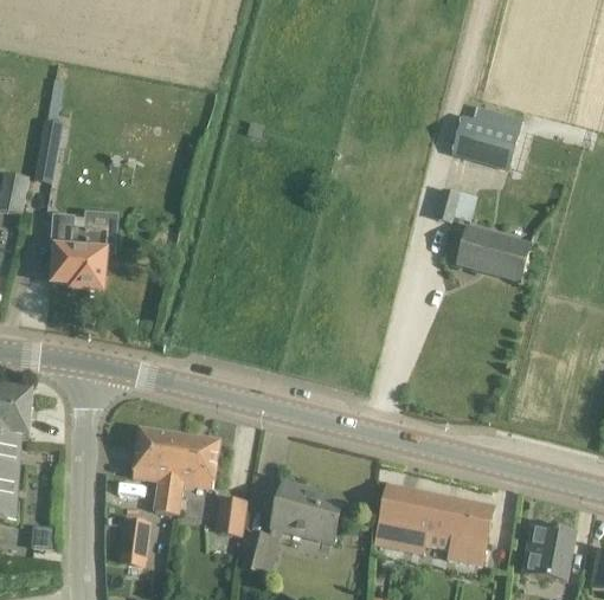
[(508,171),(522,118),(475,104),(471,117),(462,114),(450,155),(508,171)]
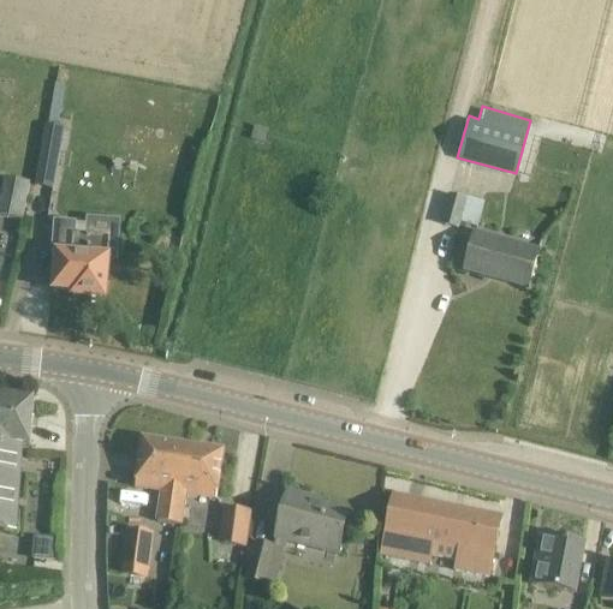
[(55,123),(47,120),(45,120),(33,179),(52,183),(63,124),(55,123)]
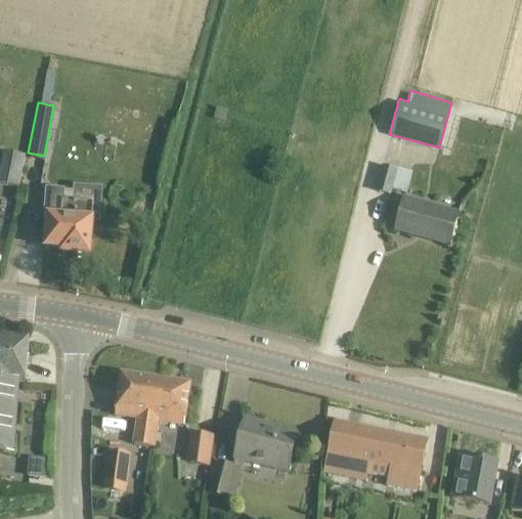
[(0,180),(18,184),(25,153),(2,147),(0,158),(0,180)]
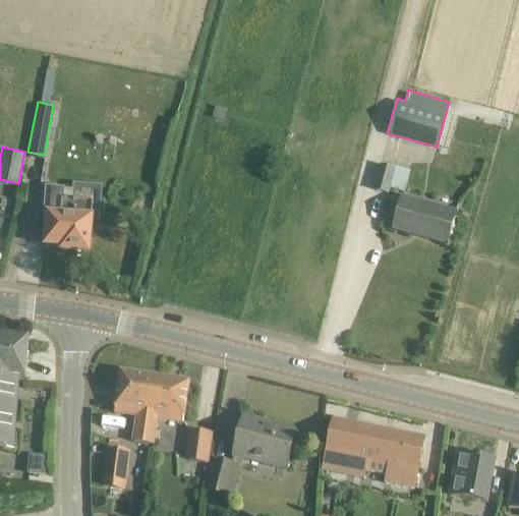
[(394,165),(378,161),(371,186),(388,190),(394,165)]
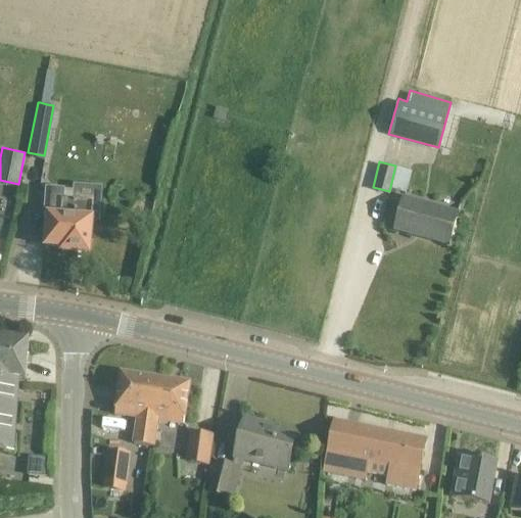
[(92,198),(61,195),(62,186),(46,185),(43,216),(48,216),(45,243),(61,245),(61,248),(89,251),(92,216),(91,216),(92,198)]
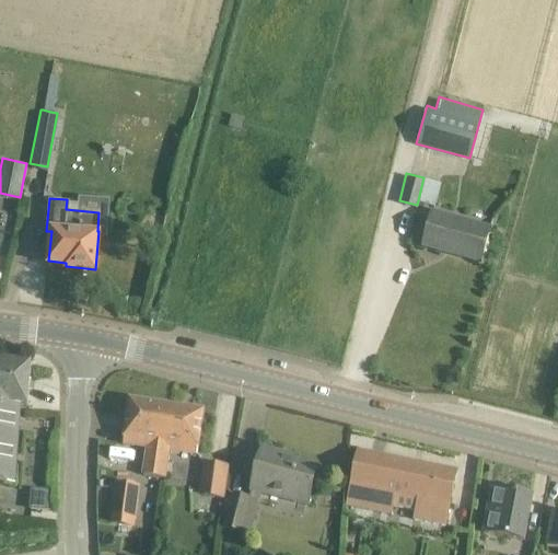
[(432,208),(422,242),(479,258),(489,223),(432,208)]
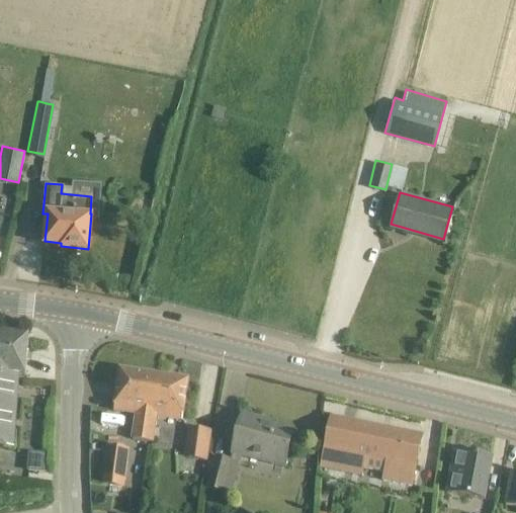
[(0,442),(12,443),(18,369),(24,370),(27,331),(0,328),(0,442)]
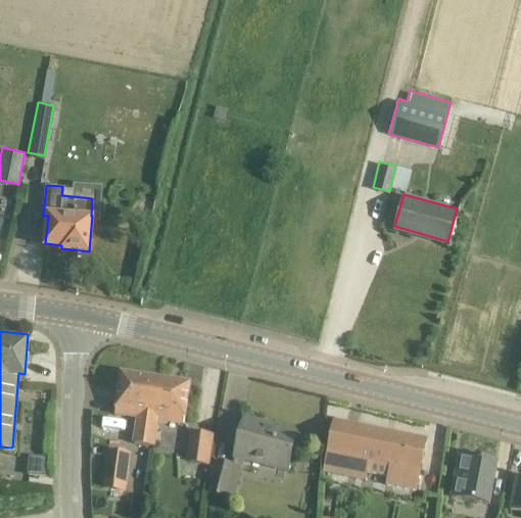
[(143,441),(152,375),(122,370),(115,410),(137,414),(134,439),(143,441)]
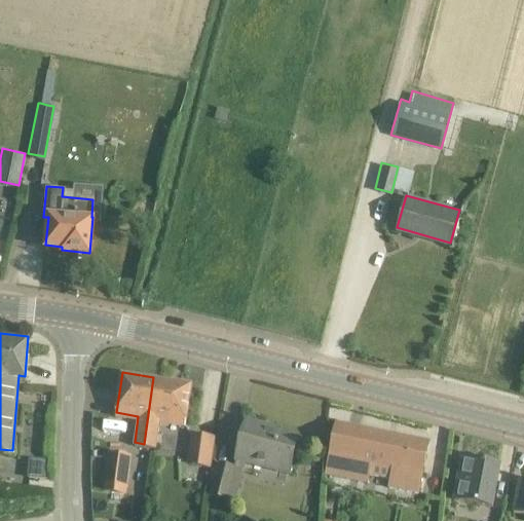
[(153,377),(144,444),(153,445),(157,417),(183,421),(188,382),(153,377)]
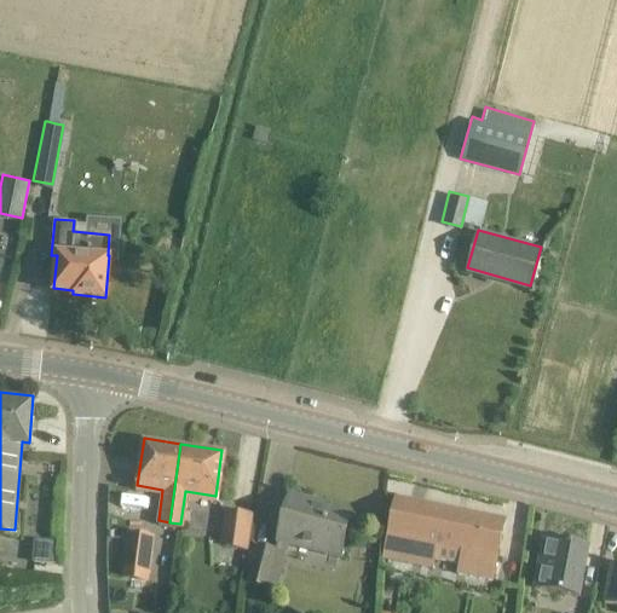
[(288,490),(276,537),(339,553),(350,512),(310,501),(311,496),(288,490)]
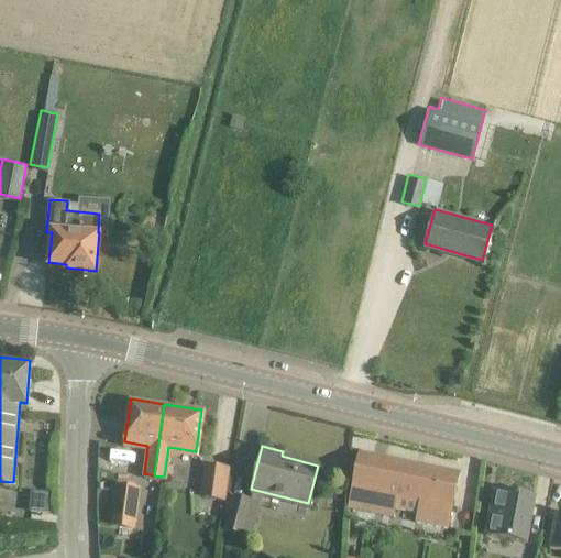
[(414,522),(446,528),(457,470),(360,450),(350,494),(417,507),(414,522)]
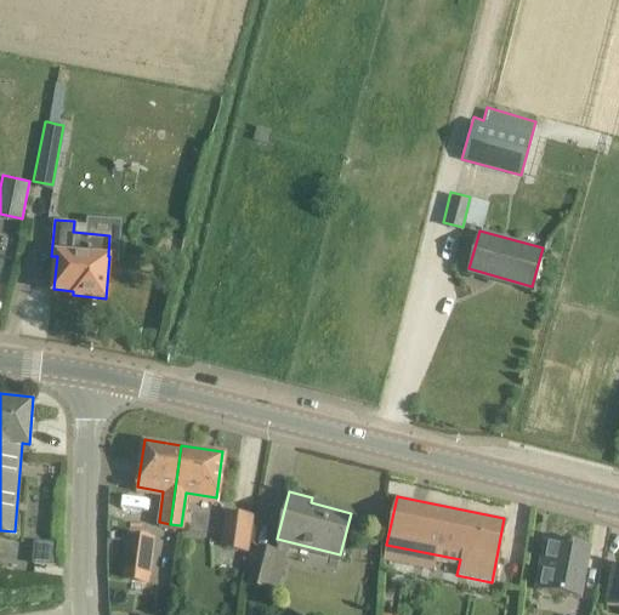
[(225,511),(219,547),(248,550),(253,513),(225,511)]
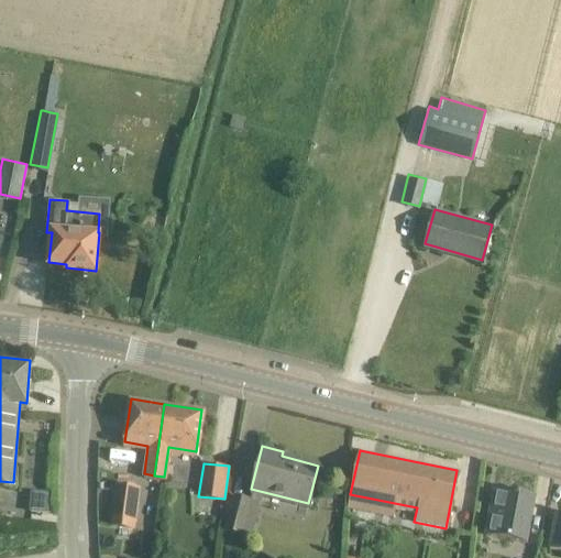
[(114,480),(110,523),(134,526),(140,484),(114,480)]
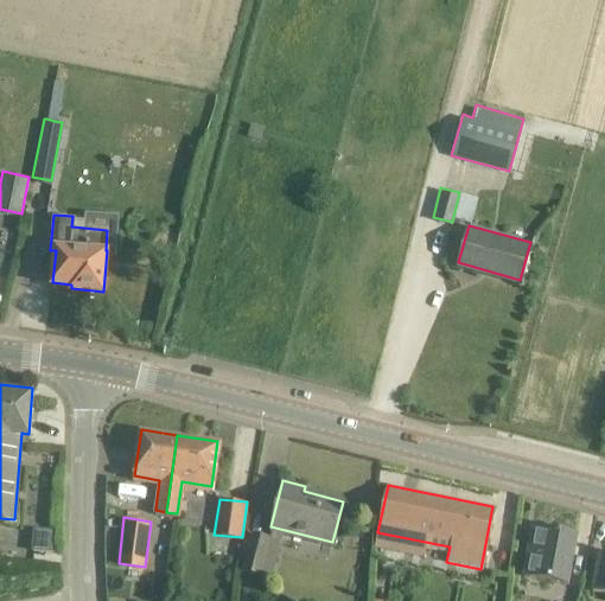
[(532,524),(523,571),(567,580),(575,532),(532,524)]
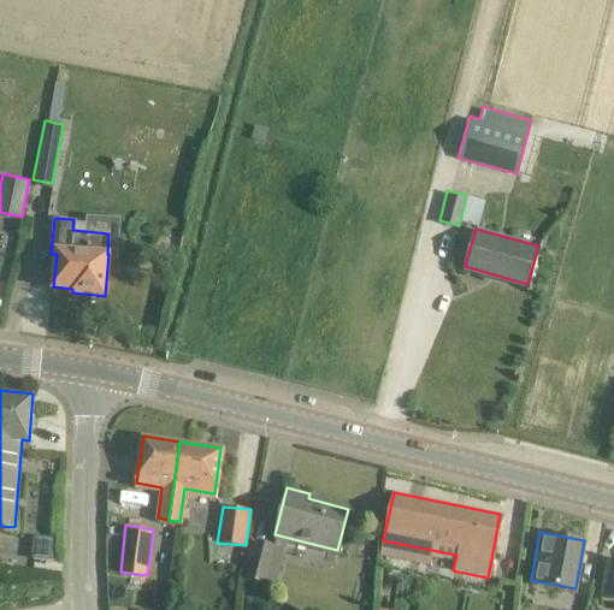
[(263,581),(273,543),(254,538),(244,576),(263,581)]
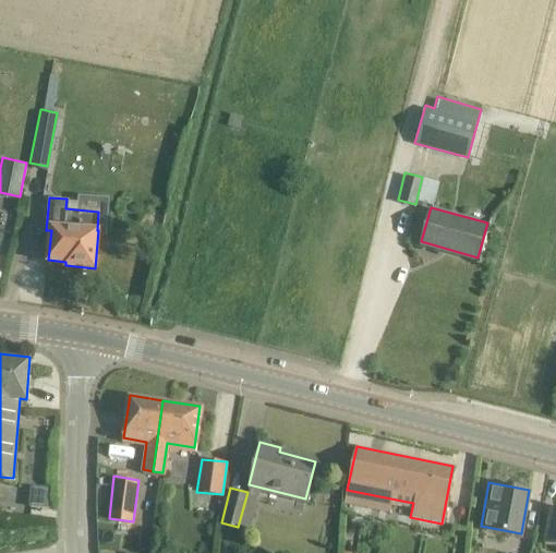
[(555,506),(551,506),(543,540),(555,542),(555,506)]
